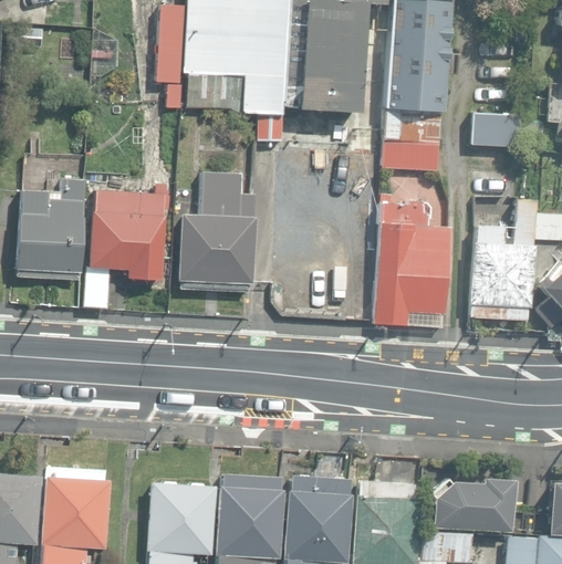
[(282,117),(289,0),(188,0),(184,74),(187,74),(185,106),(246,111),(245,114),(282,117)]
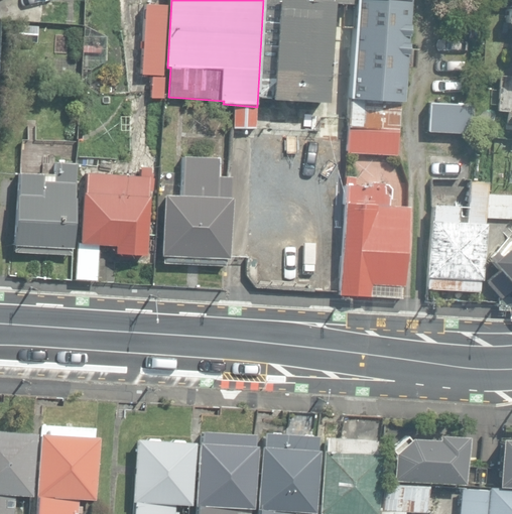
[(285,108),(300,109),(300,103),(329,104),(334,29),(354,30),(355,0),(265,0),(260,97),(274,98),(274,101),(285,101),(285,108)]
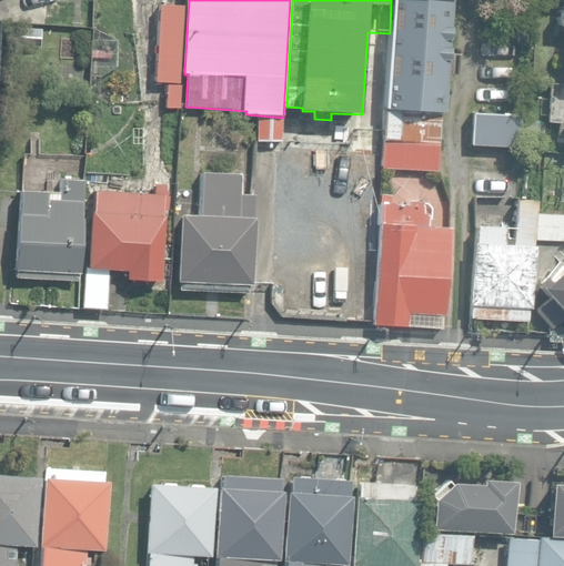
[(393,0),(386,107),(444,110),(451,0),(393,0)]
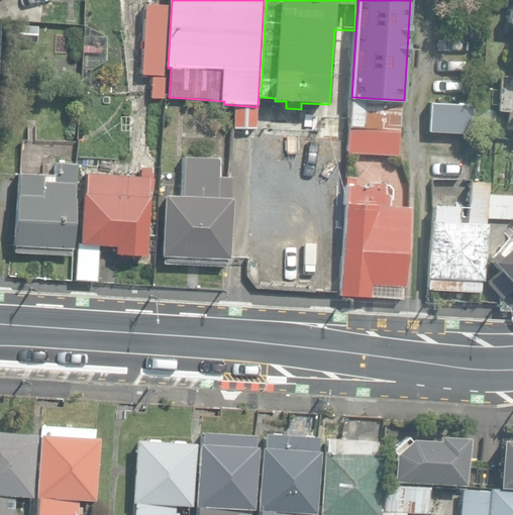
[(144,78),(166,79),(170,7),(148,6),(144,78)]
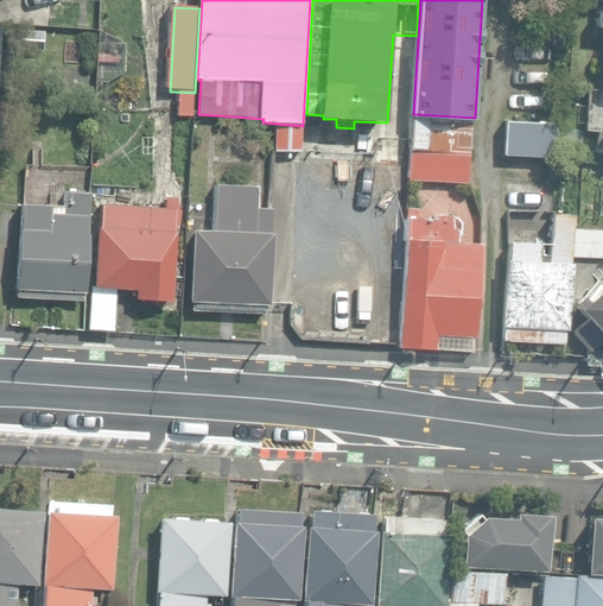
[(182,118),(196,119),(197,94),(183,93),(182,118)]
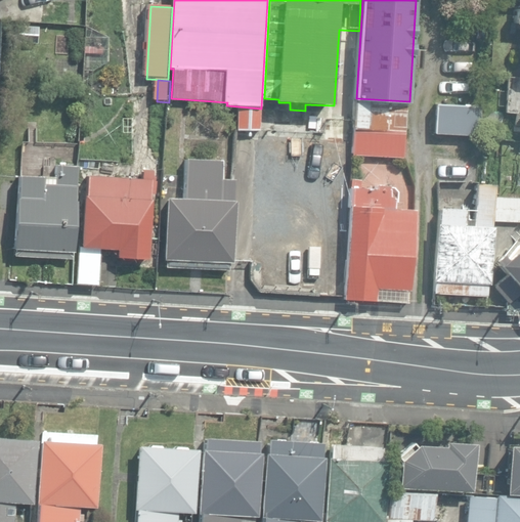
[(409,101),(356,98),(354,126),(408,130),(409,101)]
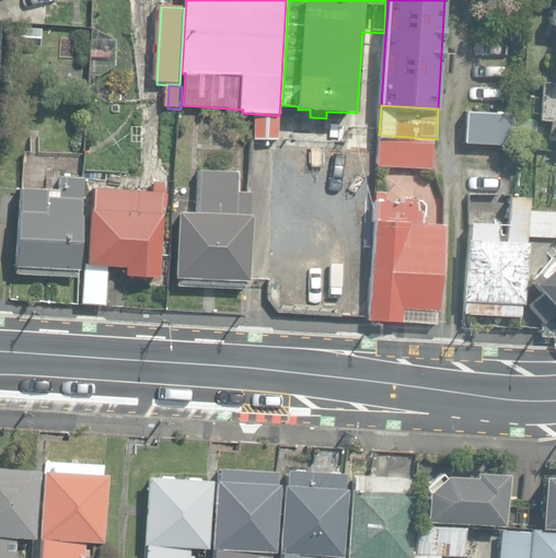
[(471,113),(468,146),(517,148),(519,115),(471,113)]
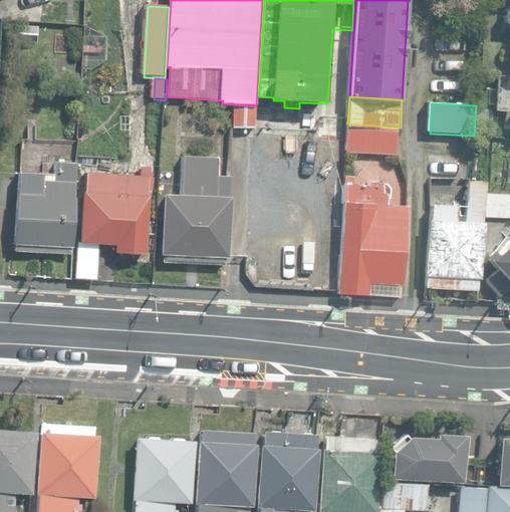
[(237,131),(256,131),(257,108),(237,107),(237,131)]
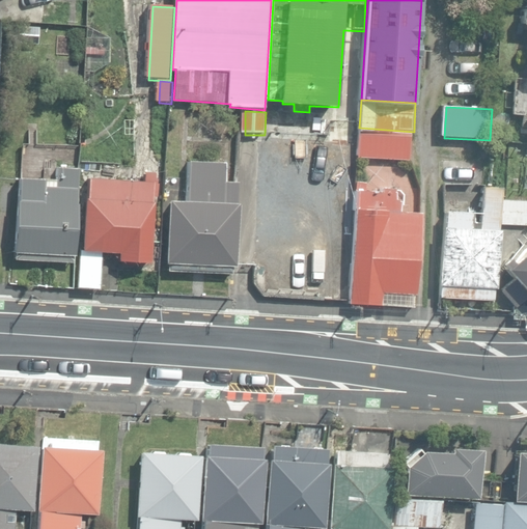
[(414,132),(359,128),(358,154),(412,157),(414,132)]
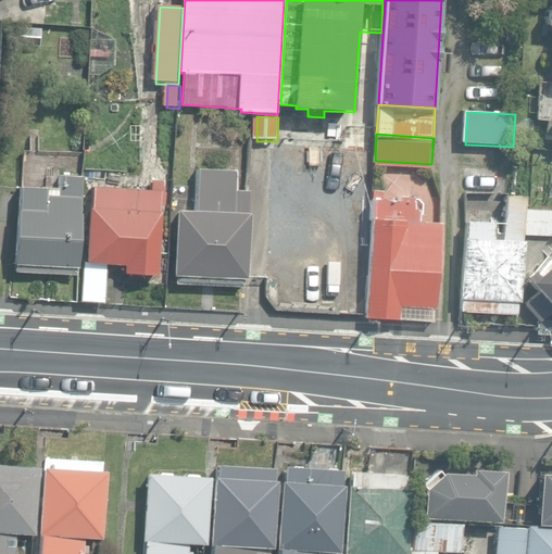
[(237,190),(238,172),(200,171),(199,212),(180,212),(178,285),(178,286),(247,288),(248,279),(251,279),(252,214),(250,214),(251,191),(237,190)]
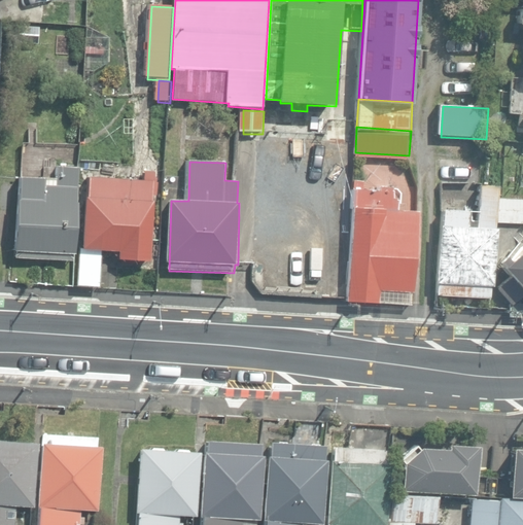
[(224,180),(238,181),(239,165),(225,163),(224,180)]
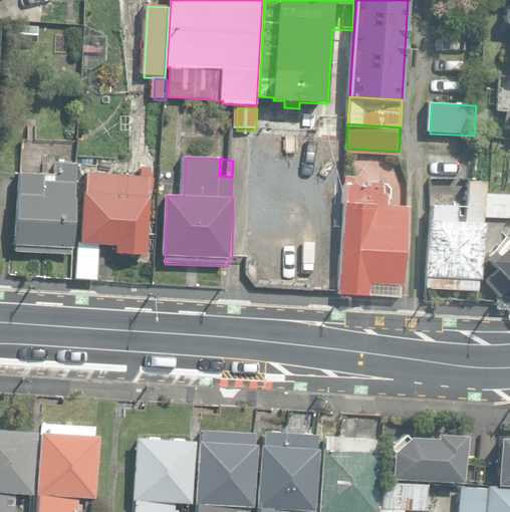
[(18,253),(73,255),(73,253),(74,248),(76,249),(78,198),(77,198),(79,165),(59,163),(58,176),(22,174),(21,195),(20,195),(18,253)]
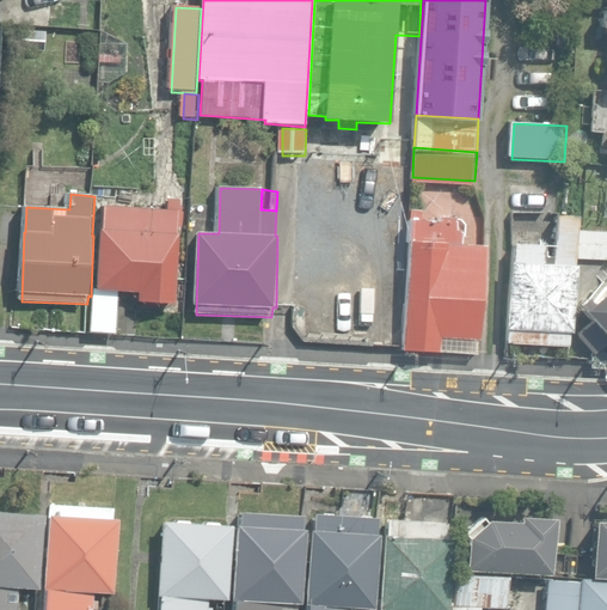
[(141,303),(177,304),(181,241),(182,235),(181,235),(181,227),(189,227),(189,207),(181,207),(181,202),(170,202),(170,211),(105,207),(105,230),(102,230),(98,291),(141,293),(141,303)]
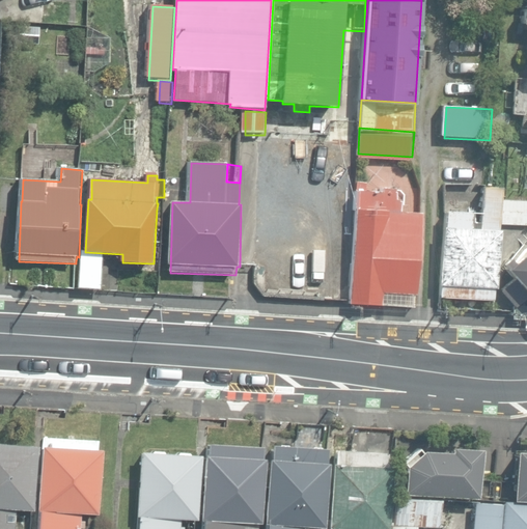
[(441,296),(495,298),(502,186),(482,185),(480,227),(471,226),(472,210),(446,209),(441,296)]
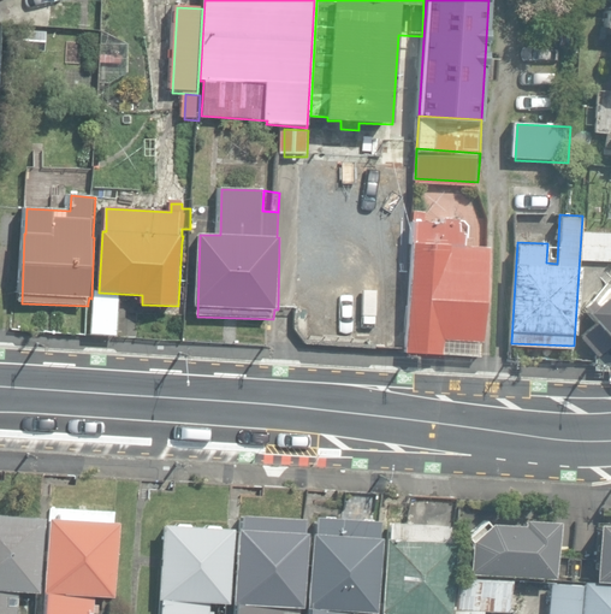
[(409,354),(445,356),(445,347),(455,348),(455,340),(484,342),(490,249),(464,247),(466,234),(460,232),(461,220),(445,220),(444,224),(416,223),(409,354)]
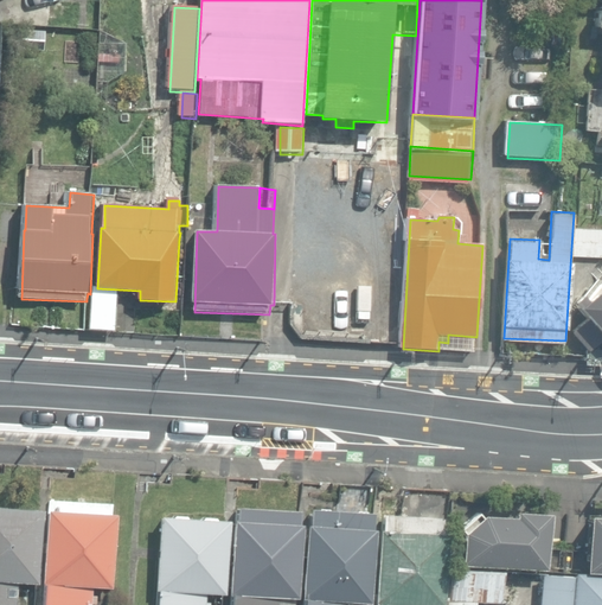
[(576,260),(601,261),(601,231),(577,230),(576,260)]
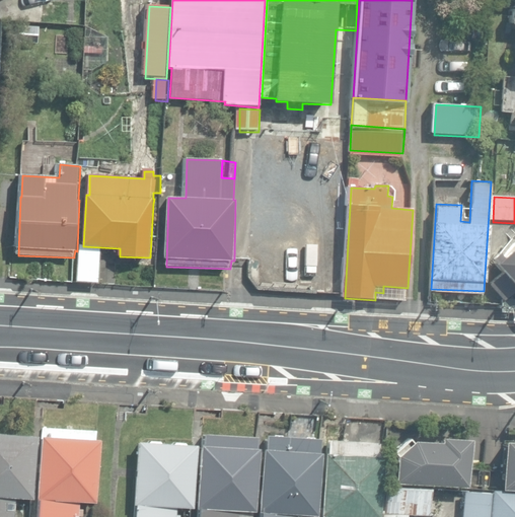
[(514,248),(505,259),(499,252),(493,259),(506,274),(514,283),(514,248)]
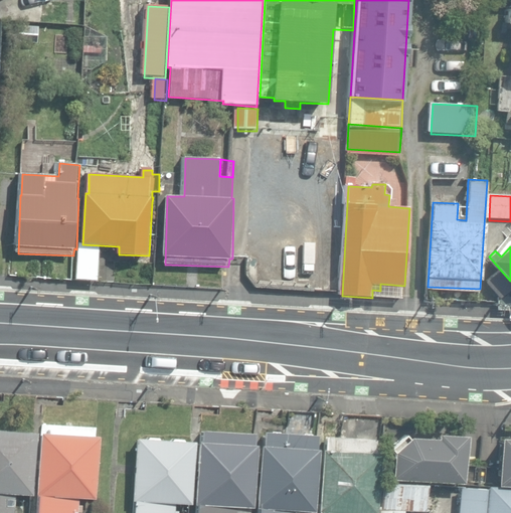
[(76,281),(101,283),(103,249),(78,247),(76,281)]
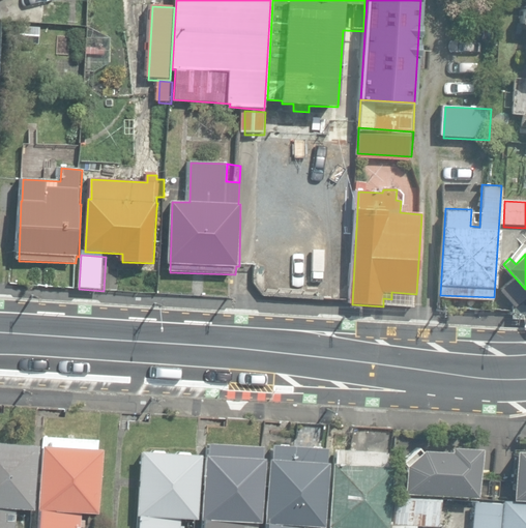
[(518,306),(525,299),(525,289),(517,280),(504,291),(518,306)]
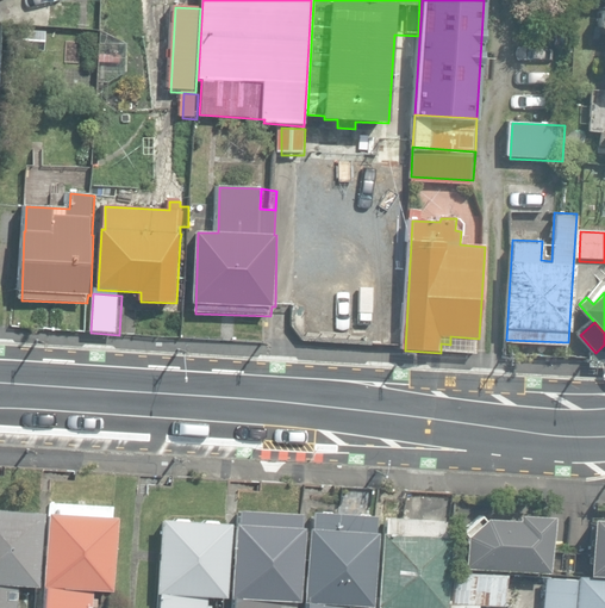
[(592,370),(604,370),(604,354),(592,354),(592,370)]
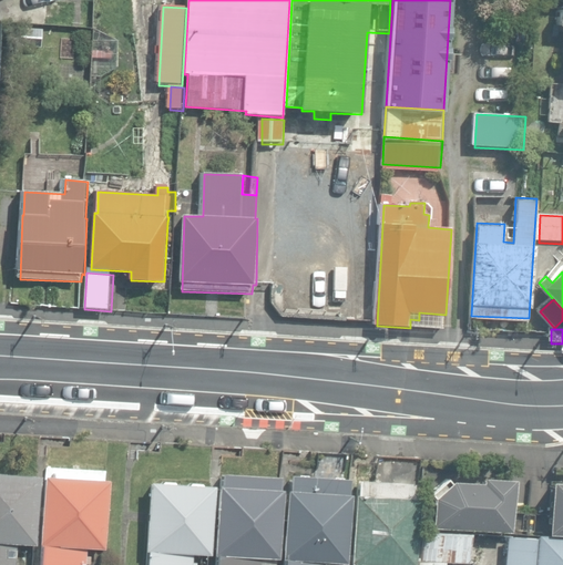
[(344,564),(344,563),(349,563),(354,493),(351,493),(351,479),(346,479),(348,453),(319,452),(317,476),(292,474),(290,490),(288,490),(284,558),(287,558),(286,564),(344,564)]
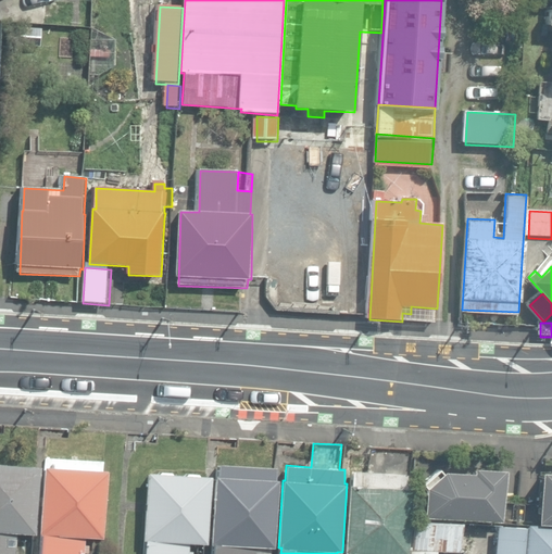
[(409,553),(415,450),(371,447),(369,471),(353,470),(353,486),(350,486),(346,553),(349,553),(409,553)]
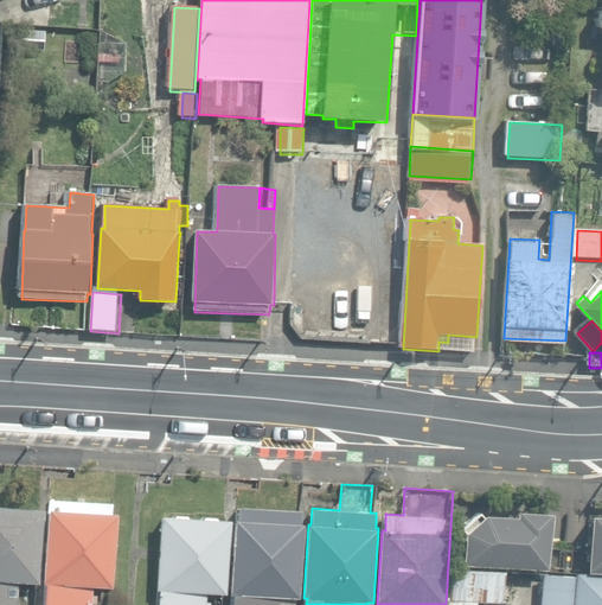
[(18,604),(20,581),(40,583),(44,508),(0,505),(0,604),(18,604)]
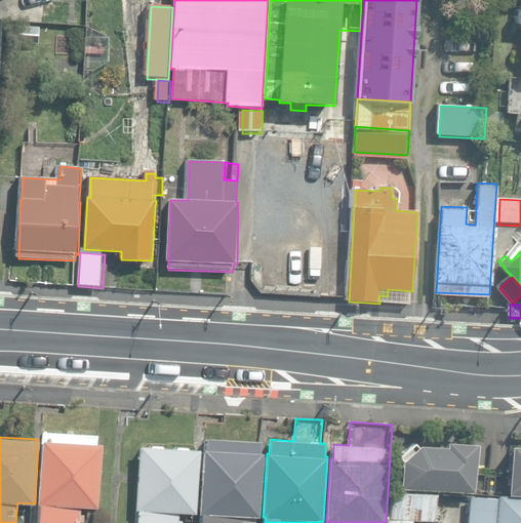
[(242,522),(243,515),(261,516),(264,440),(207,438),(206,449),(204,449),(201,513),(203,513),(202,522),(242,522)]
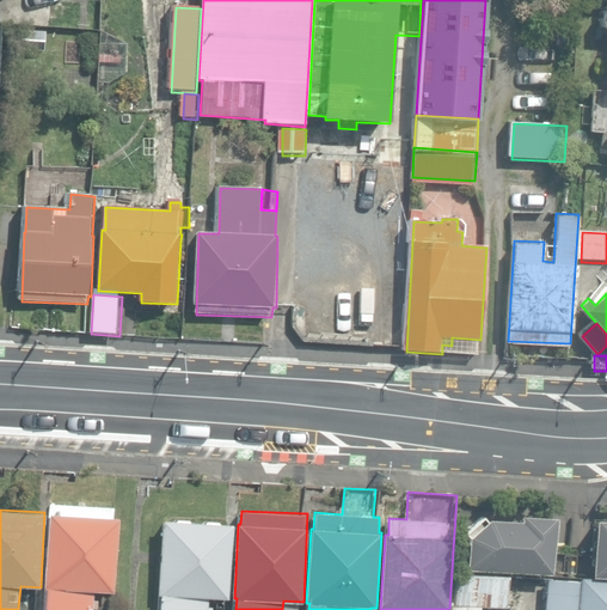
[(466,571),(553,575),(557,516),(520,514),(520,518),(488,518),(468,534),(466,571)]
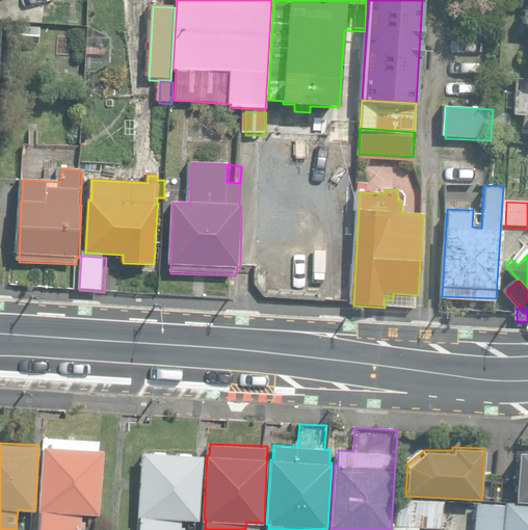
[(527,448),(517,448),(513,497),(527,498),(527,448)]
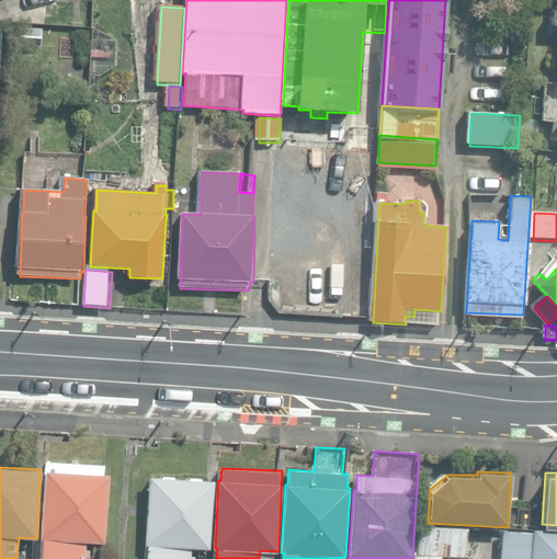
[(92,558),(92,552),(88,552),(88,544),(105,545),(110,476),(47,474),(44,542),(46,542),(44,558),(92,558)]
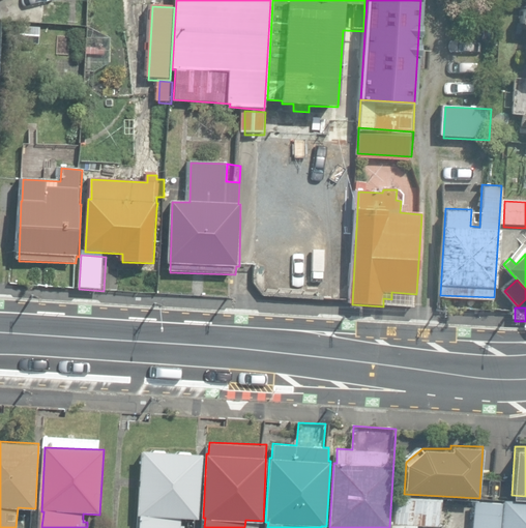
[(179,527),(180,516),(197,517),(200,453),(141,450),(138,514),(141,514),(140,527),(179,527)]
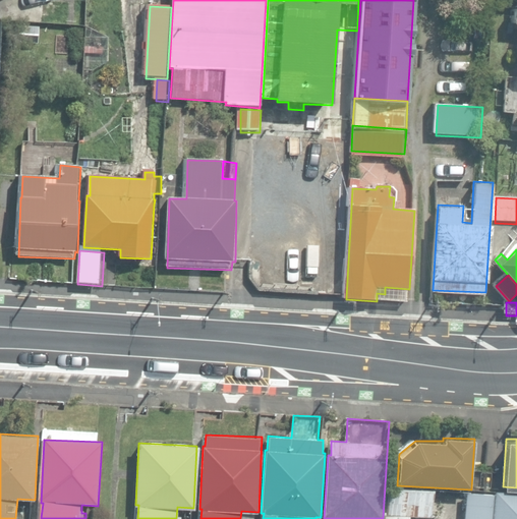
[(436,518),(438,491),(392,488),(391,514),(385,514),(385,518),(410,518),(410,517),(436,518)]
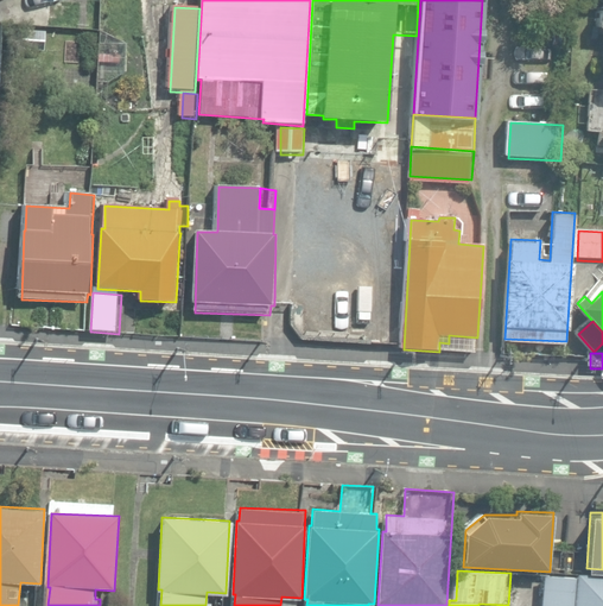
[(602,574),(577,573),(577,575),(544,574),(544,588),(540,587),(539,605),(543,605),(602,605),(602,574)]
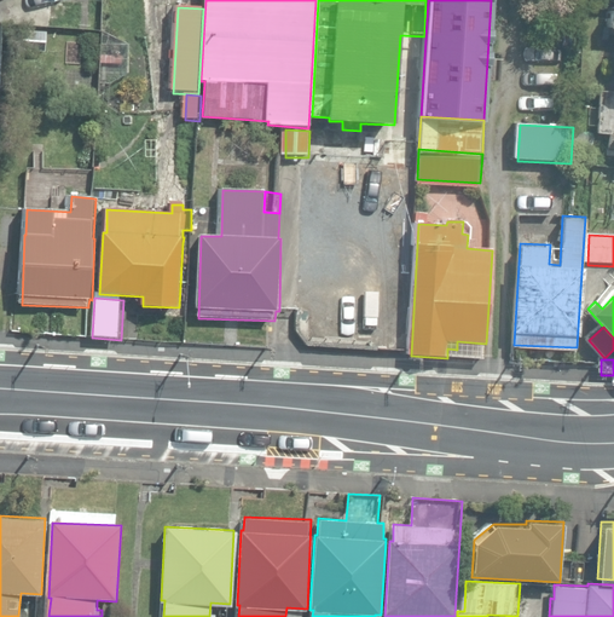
All buildings are outlined.
